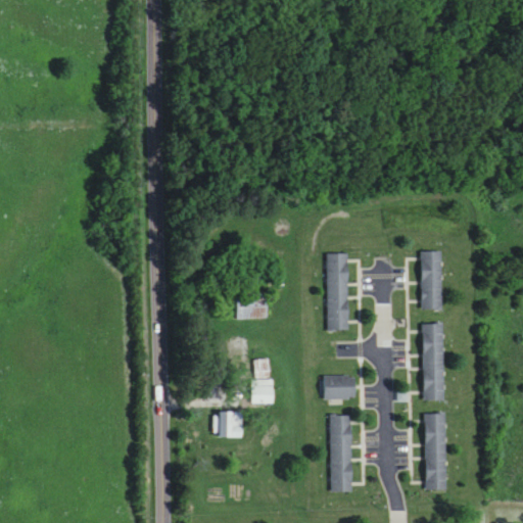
[(441,312),(441,253),(421,253),(421,312),(441,312)]
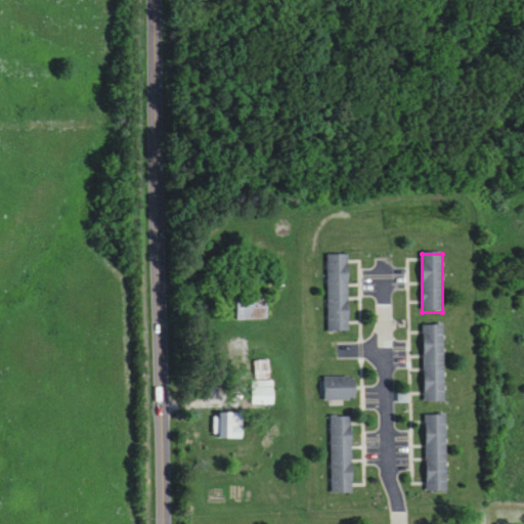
[(347,256),(328,256),(328,333),(347,333),(347,256)]
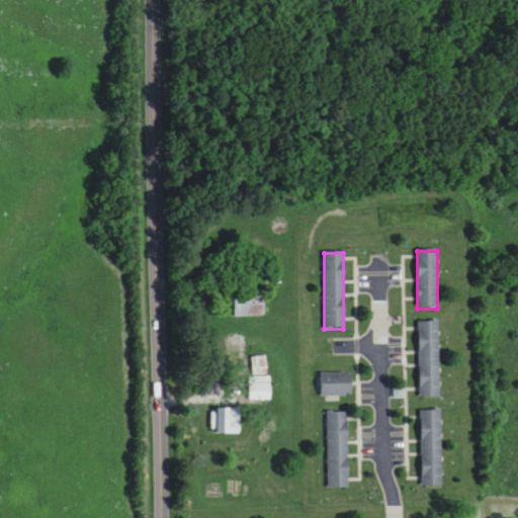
[(262,293),(233,293),(233,317),(262,317),(262,293)]
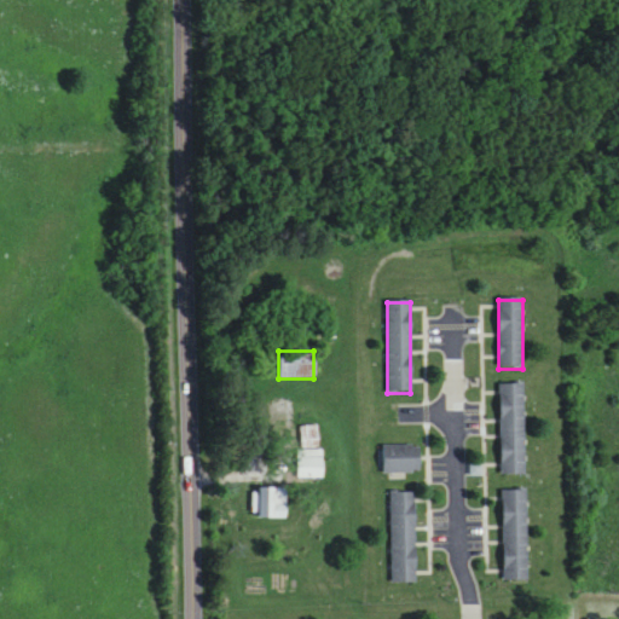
[(525,475),(524,385),(499,386),(501,475),(525,475)]
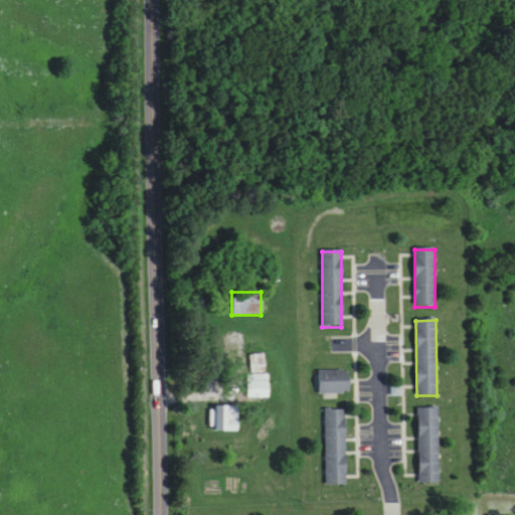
[(249,372),(265,372),(265,354),(249,354),(249,372)]
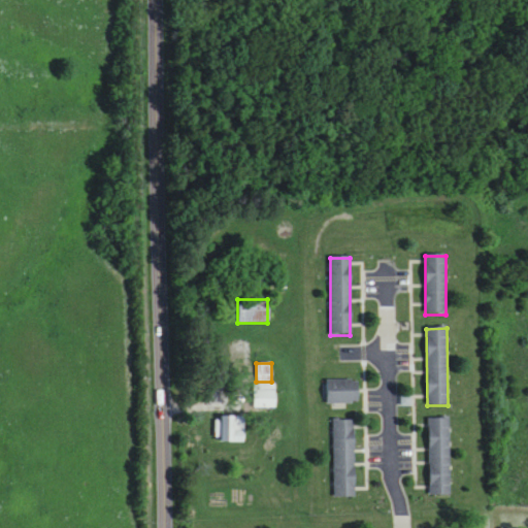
[(357,381),(326,381),(326,403),(357,403),(357,381)]
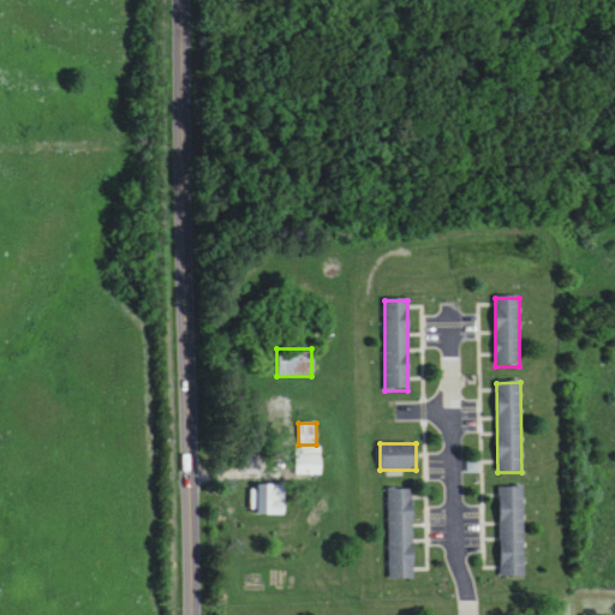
[(320,455),(294,455),(294,475),(320,475),(320,455)]
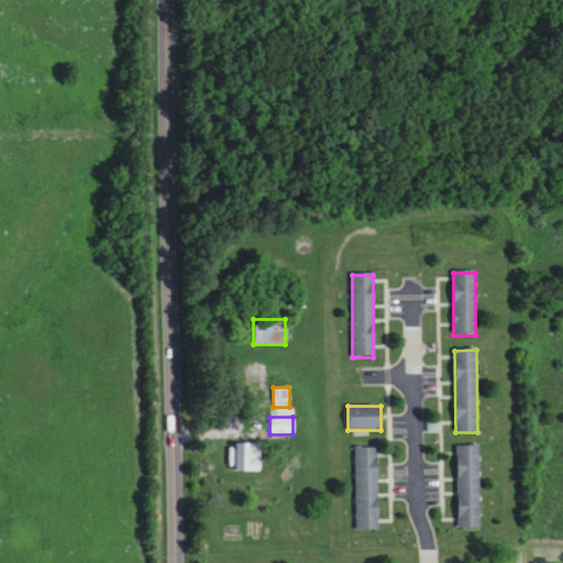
[(260,473),(260,444),(231,444),(231,473),(260,473)]
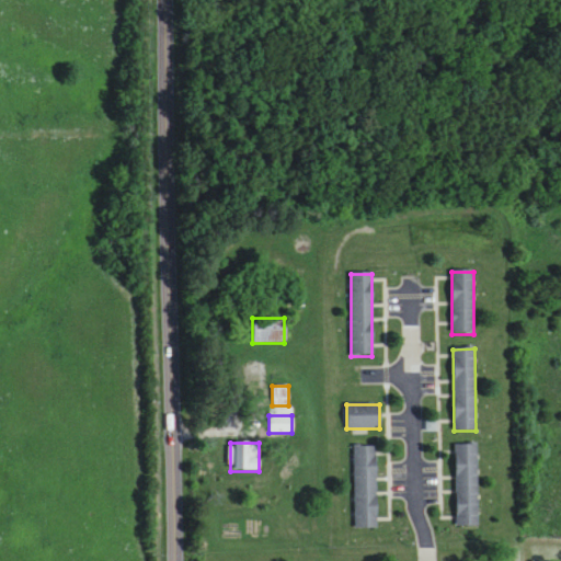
[(477,527),(477,444),(455,444),(455,527),(477,527)]
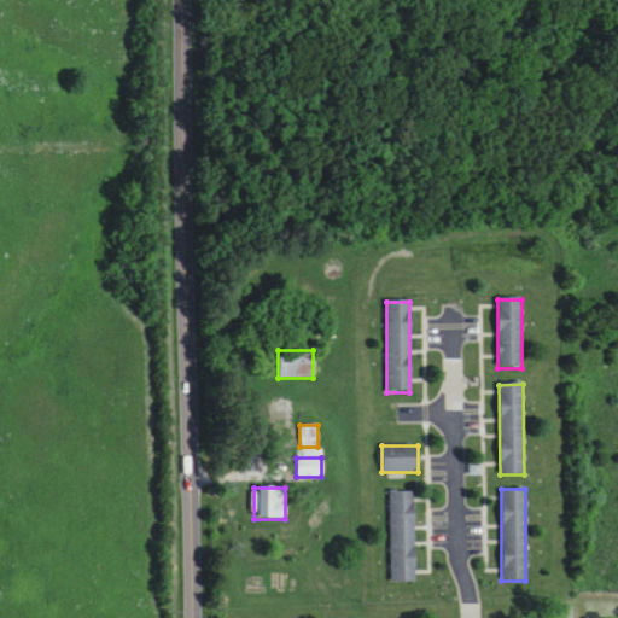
[(414,493),(390,491),(390,583),(414,583),(414,493)]
